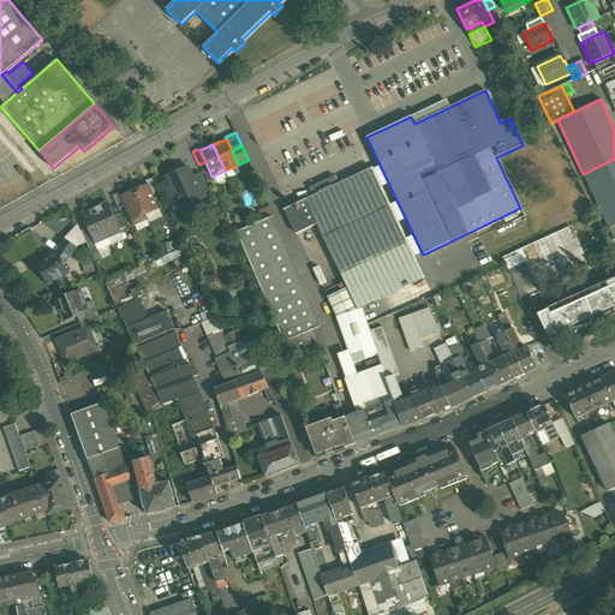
[(614,225),(614,159),(583,174),(609,228),(614,225)]
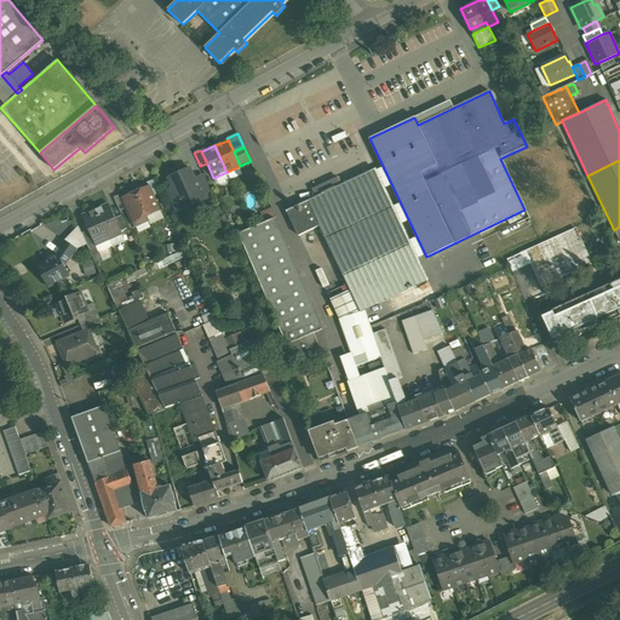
[(195,179),(190,168),(168,178),(172,188),(166,190),(173,206),(183,201),(185,210),(207,199),(205,195),(199,182),(196,183),(195,179)]
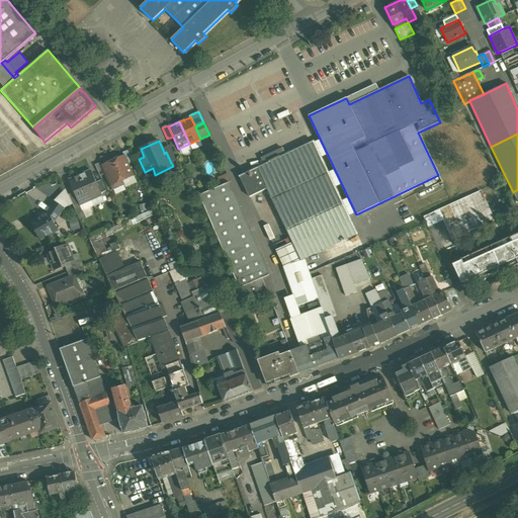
[(285,155),(282,149),(261,158),(264,165),(240,177),(250,197),(267,189),(301,261),(305,259),(357,235),(313,142),(285,155)]
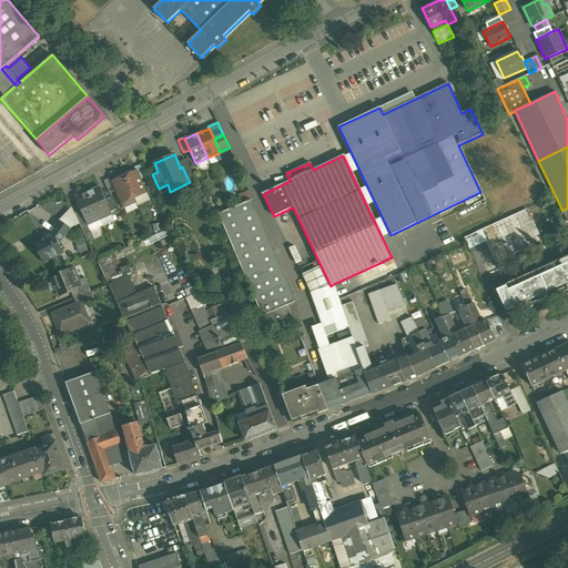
[(186,161),(179,164),(180,168),(182,166),(188,179),(193,175),(186,161)]
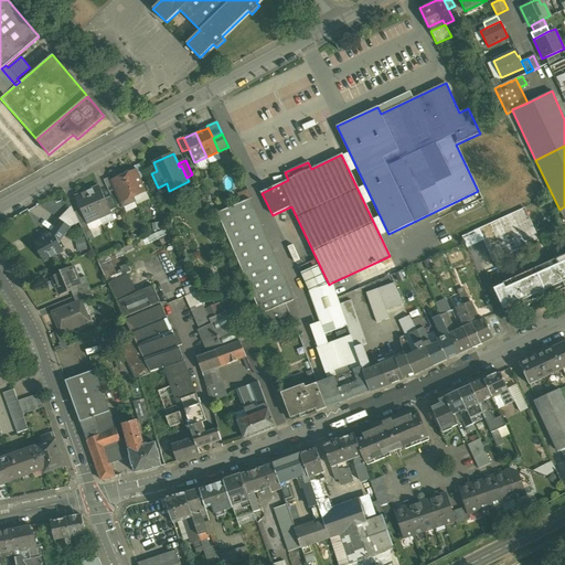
[(139,163),(134,167),(135,170),(139,179),(145,176),(139,163)]
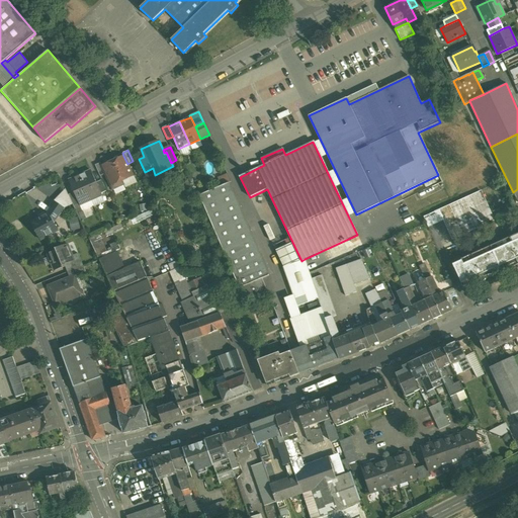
[(123,156),(112,160),(122,181),(133,176),(127,164),(123,156)]
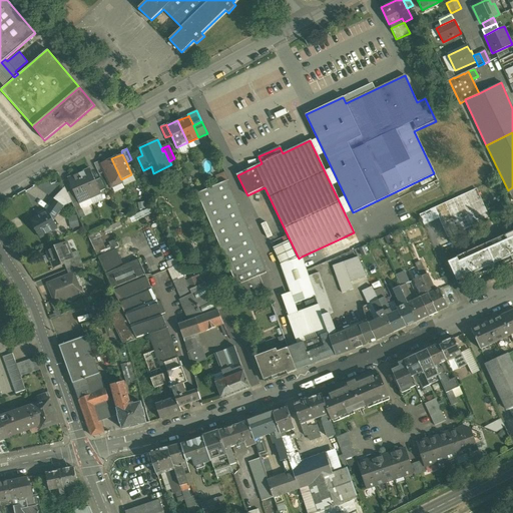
[(111,158),(100,163),(104,171),(111,188),(122,183),(121,179),(111,158)]
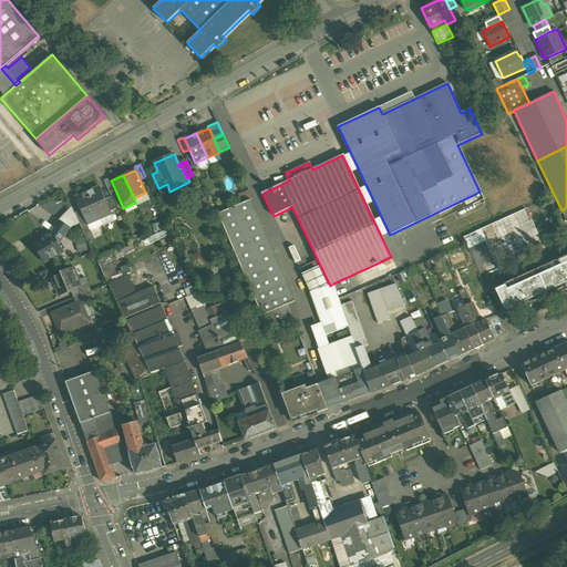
[(110,178),(104,181),(110,193),(115,189),(111,181),(110,178)]
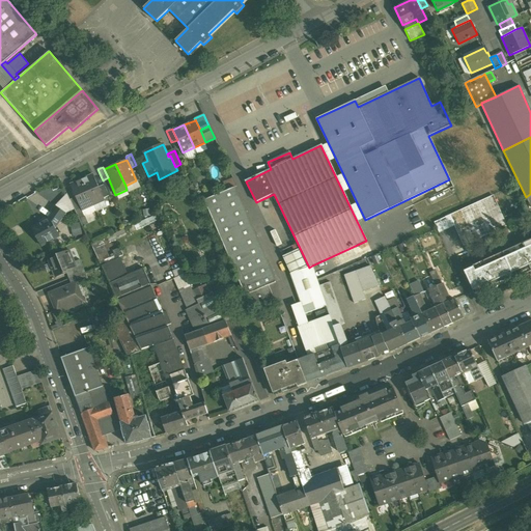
[(99,187),(92,174),(81,179),(93,205),(104,200),(99,187)]
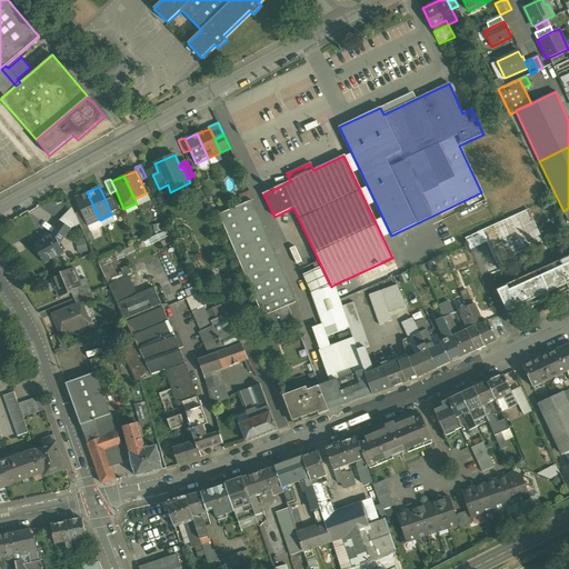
[(87,192),(76,198),(81,211),(87,223),(90,231),(102,227),(100,220),(87,192)]
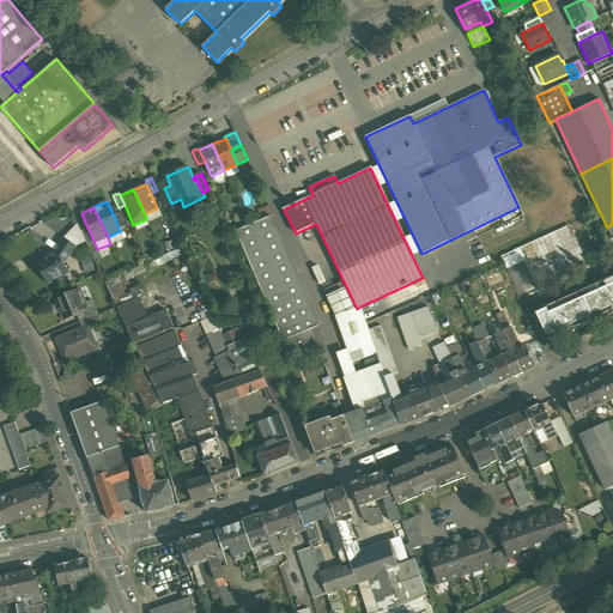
[(126,226),(120,213),(114,216),(120,229),(126,226)]
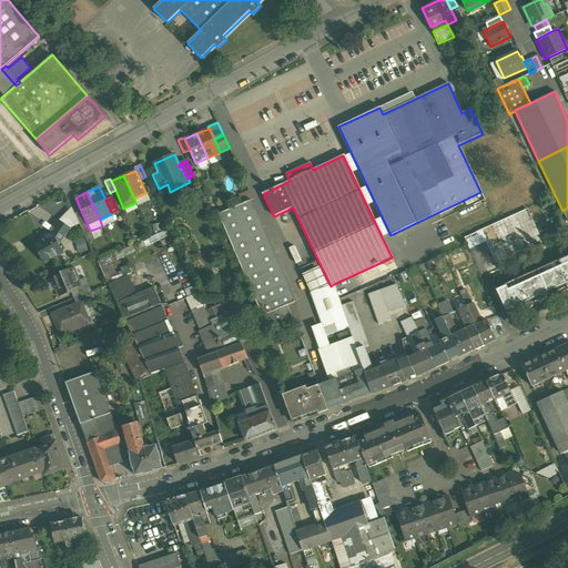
[(295,302),(251,201),(219,214),(262,316),(287,305),(295,302)]
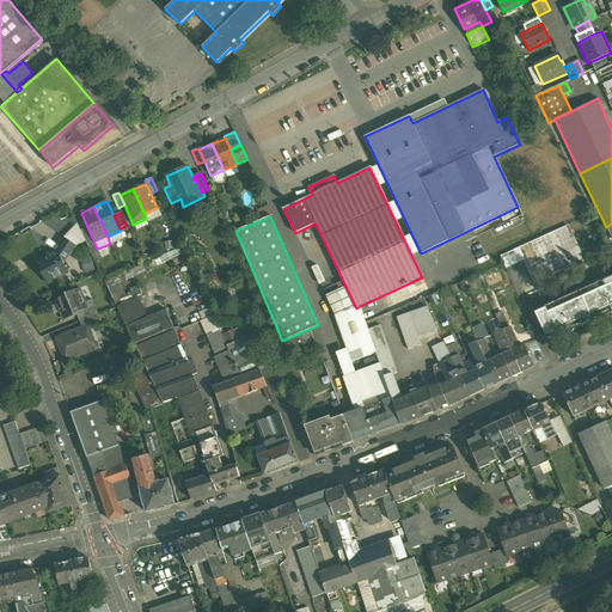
[(567,226),(520,248),(525,259),(536,282),(582,261),(567,226)]
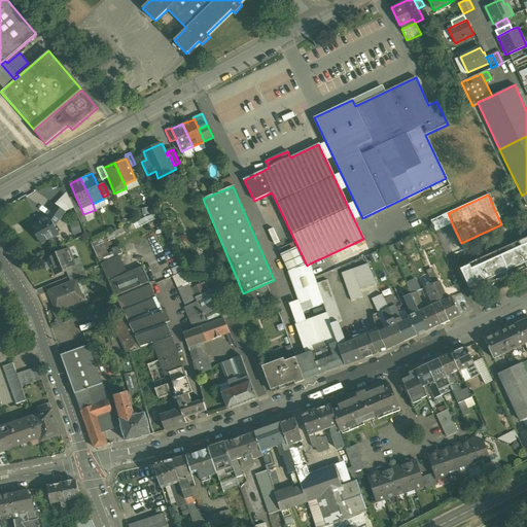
[(80,207),(75,196),(69,199),(74,209),(80,207)]
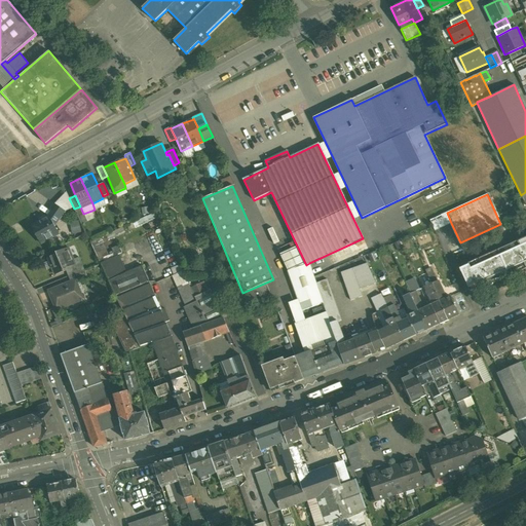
[(65,212),(54,204),(50,211),(52,212),(48,218),(31,227),(41,243),(50,238),(49,235),(57,231),(53,224),(55,223),(60,217),(61,218),(65,212)]
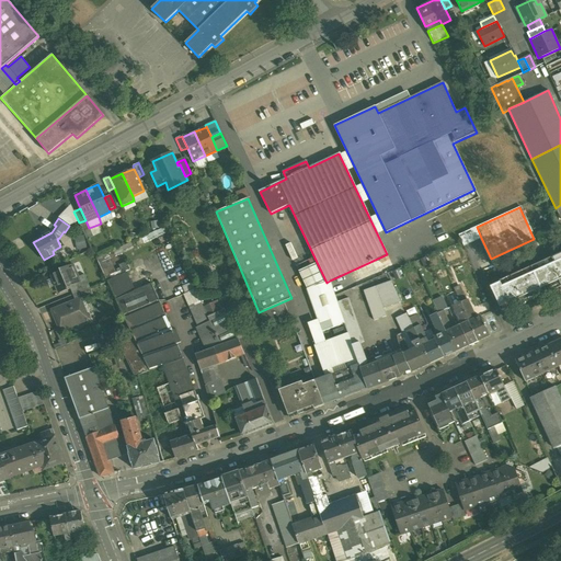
[(86,220),(79,222),(83,231),(89,228),(86,220)]
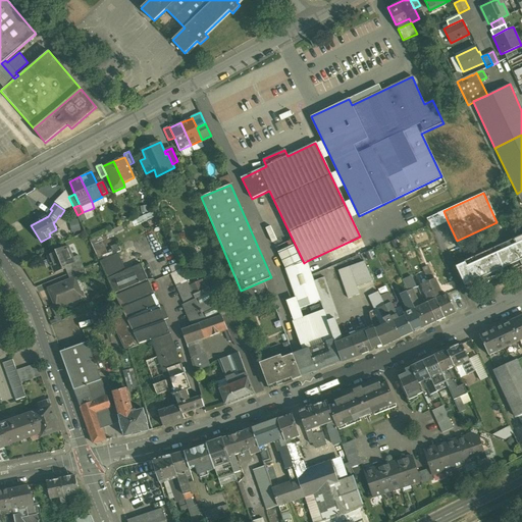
[(442,211),(437,213),(442,224),(448,221),(444,211),(442,211)]
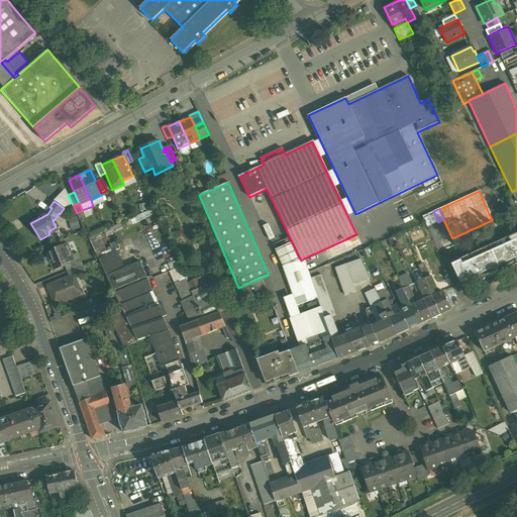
[(438,222),(433,211),(428,214),(432,224),(438,222)]
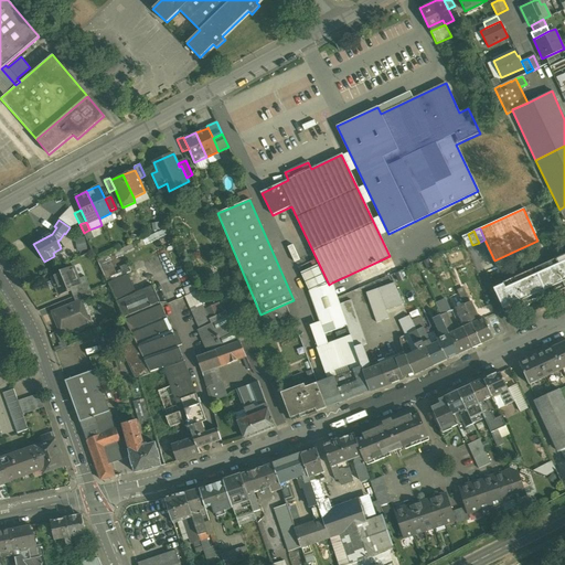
[(468,234),(462,236),(467,248),(472,245),(468,234)]
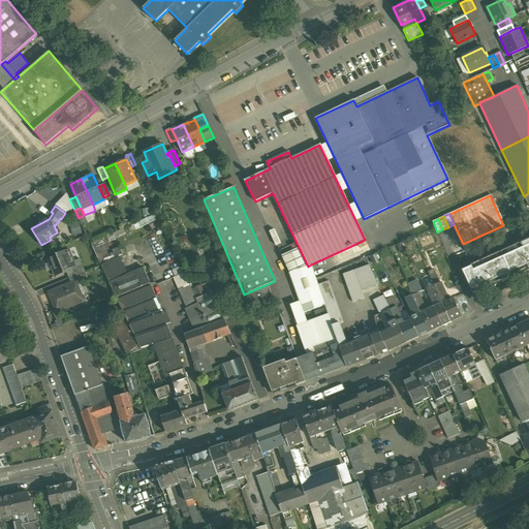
[(72,235),(82,234),(81,222),(71,223),(72,235)]
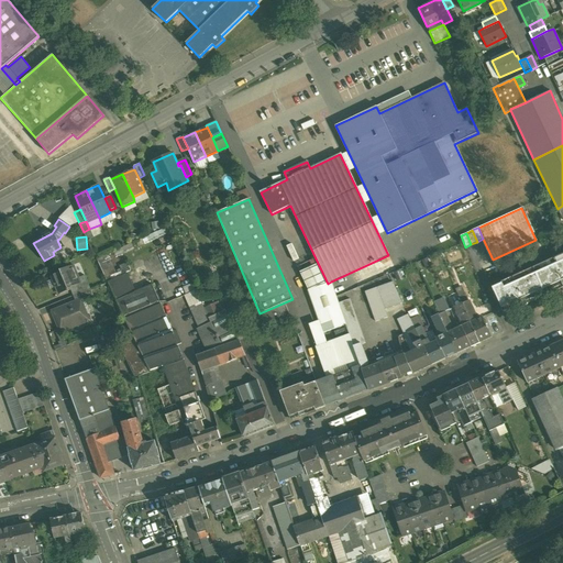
[(562,253),(532,268),(544,295),(562,286),(562,287),(562,253)]
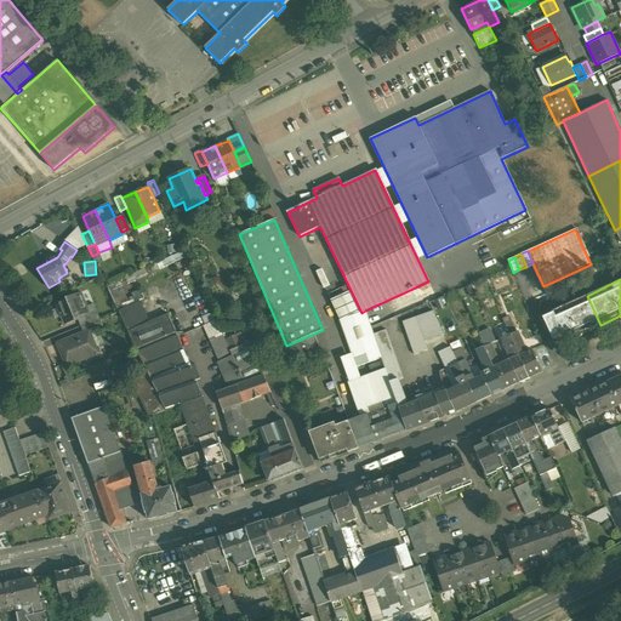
[(130,306),(118,280),(106,286),(118,312),(119,311),(130,306)]
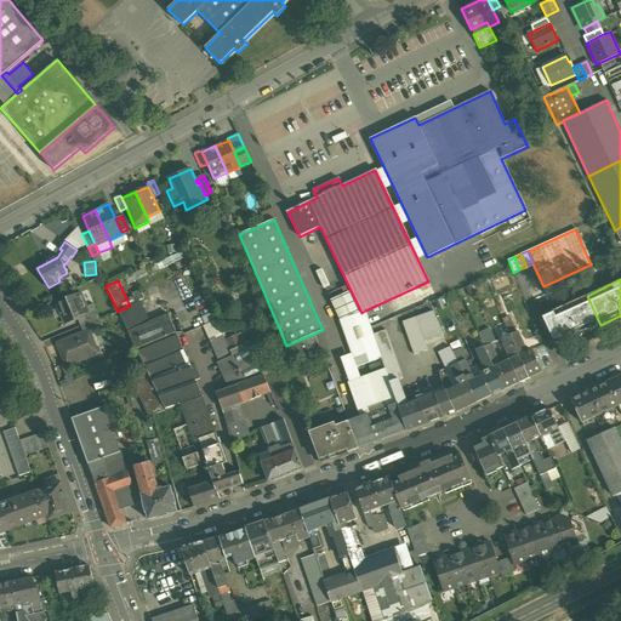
[(80,292),(66,298),(67,301),(57,305),(58,307),(60,306),(64,315),(62,317),(66,325),(80,319),(79,317),(83,315),(89,313),(86,307),(80,292)]
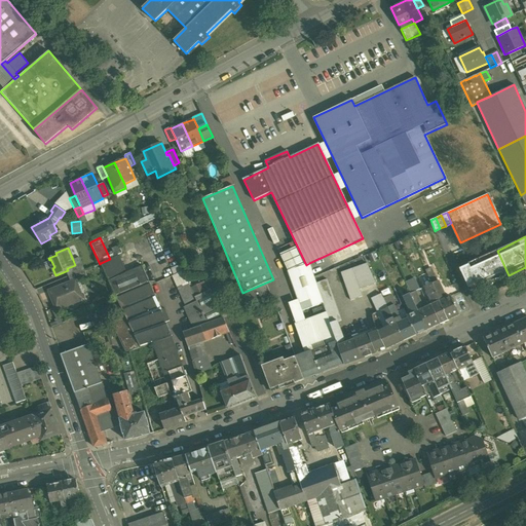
[(497,251),(459,268),(471,293),(487,285),(488,287),(492,285),(493,284),(492,283),(509,275),(497,251)]
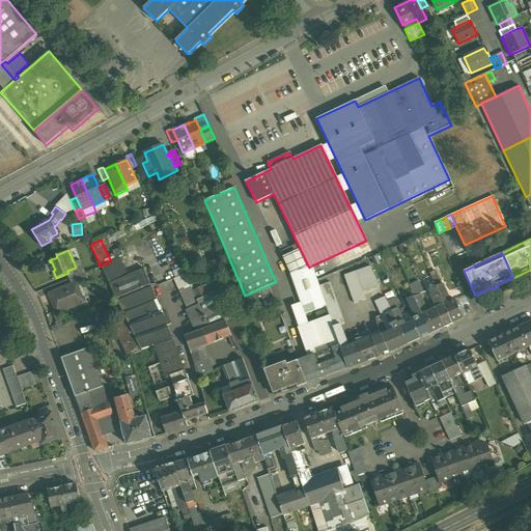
[(163,312),(143,269),(127,275),(119,258),(111,261),(102,266),(128,322),(142,352),(154,346),(173,340),(167,326),(171,325),(166,311),(163,312)]
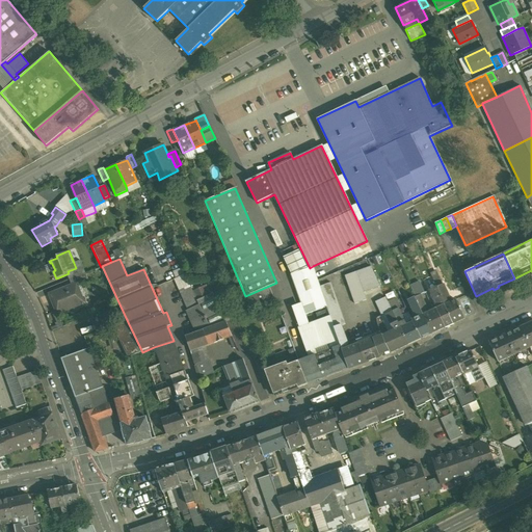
[(323,280),(343,271),(343,273),(357,267),(358,270),(371,265),(368,259),(323,278),(323,280)]
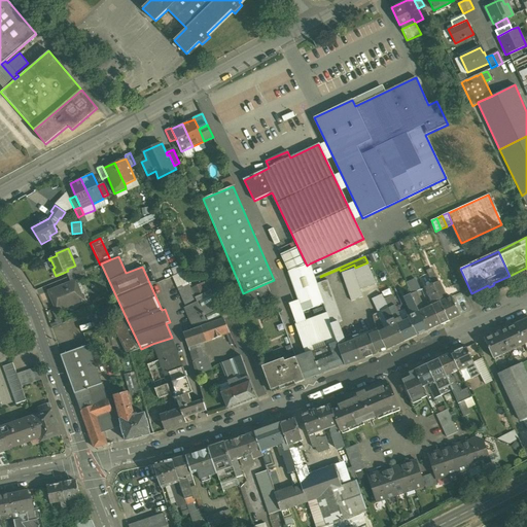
[(79,258),(73,260),(75,266),(70,268),(73,275),(79,273),(84,271),(79,258)]
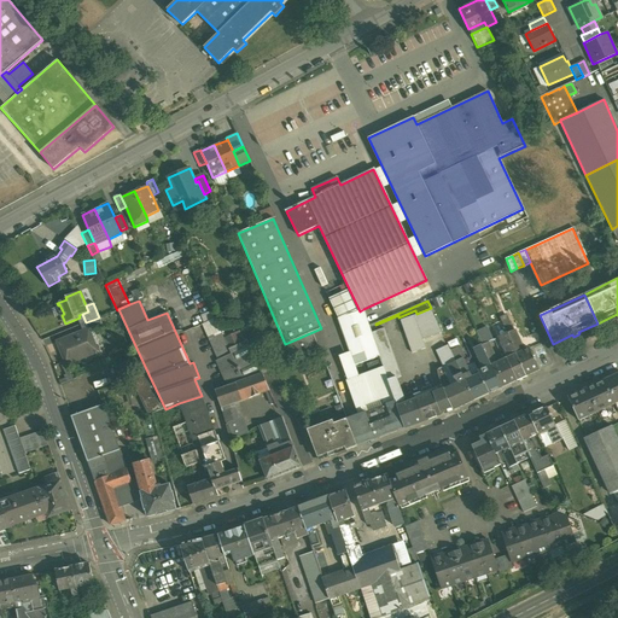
[(363,309),(360,312),(338,319),(351,359),(340,362),(348,380),(347,380),(359,415),(396,401),(389,380),(372,333),(363,309)]
